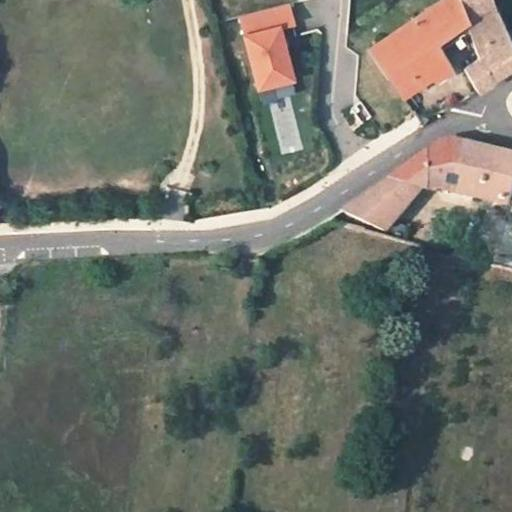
[(436,77),(448,68),(438,52),(433,44),(465,21),(456,0),(439,0),(367,49),(399,96),(432,72),(436,77)]
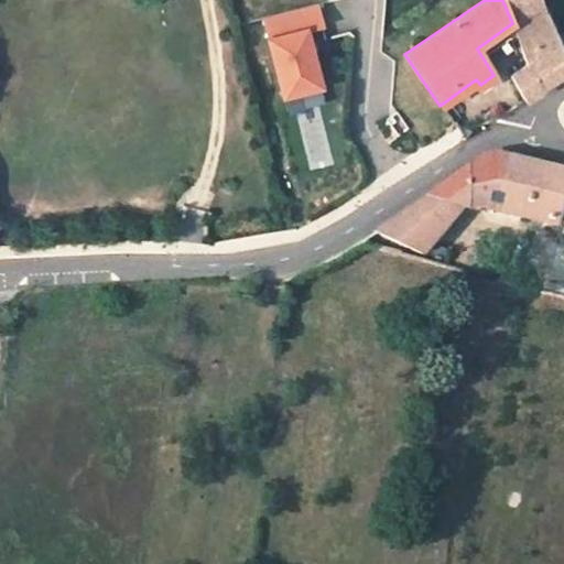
[(563,53),(541,0),(502,0),(512,23),(518,40),(523,53),(528,65),(510,75),(524,100),(540,91),(540,89),(563,73),(563,53)]
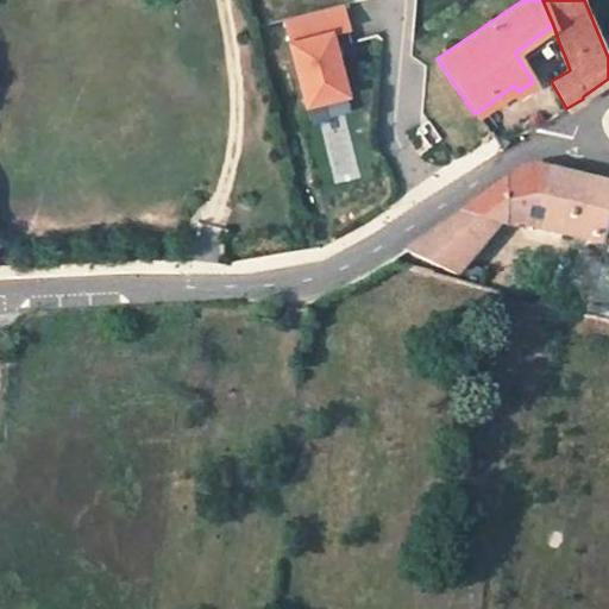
[(305,111),(353,100),(338,33),(352,31),(346,5),(283,19),(305,111)]
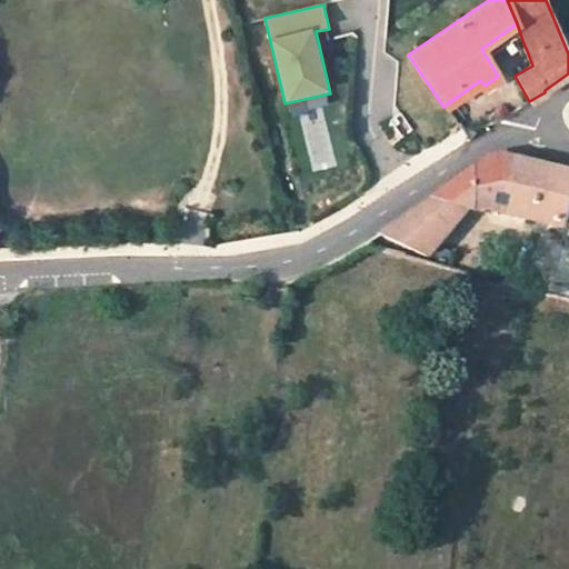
[(487,58),(516,38),(521,56),(528,53),(522,40),(517,23),(481,49),(487,58)]
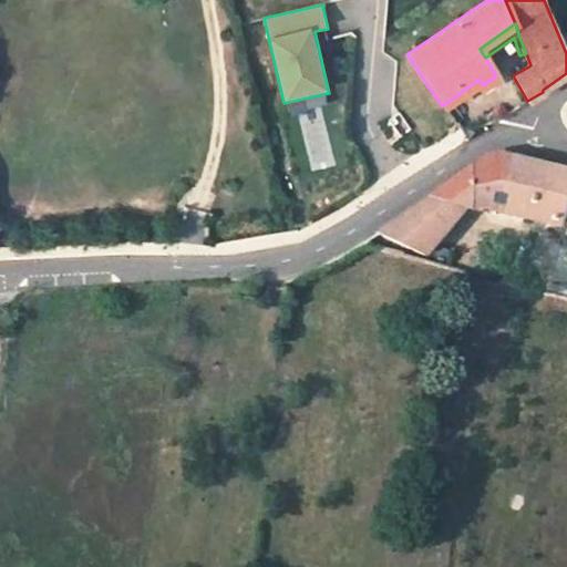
[(483,85),(478,80),(442,106),(443,110),(454,101),(455,102),(483,85)]
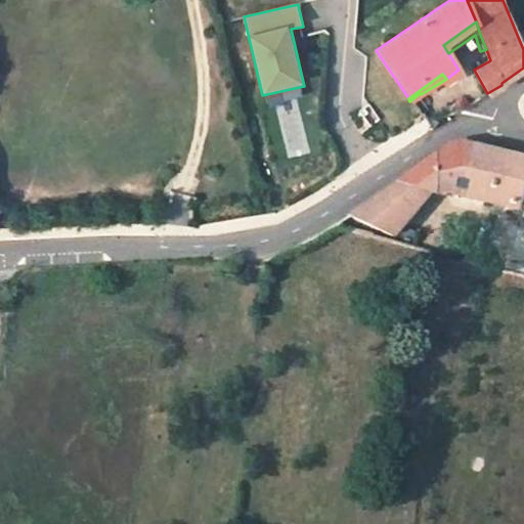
[(420,115),(429,108),(421,94),(420,93),(409,101),(420,115)]
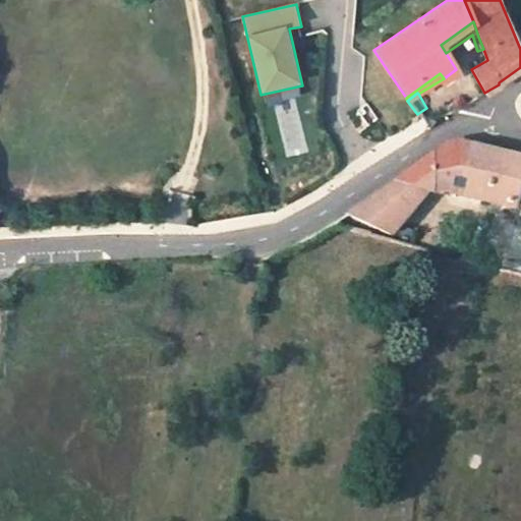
[(348,215),(391,233),(429,191),(439,193),(445,193),(511,210),(520,172),(520,159),(462,145),(442,147),(348,215)]
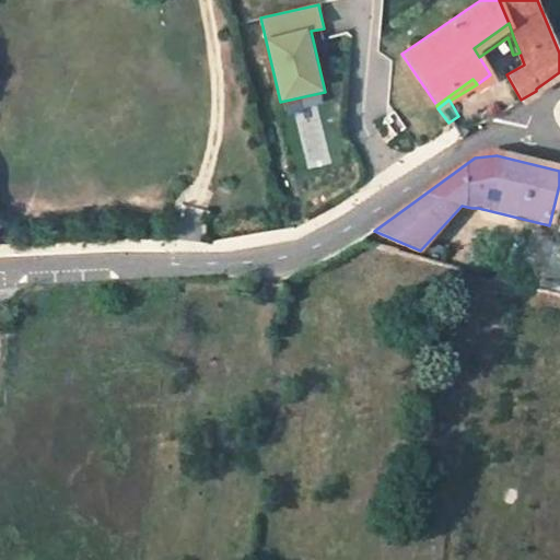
[(213,240),(214,231),(200,228),(198,236),(213,240)]
